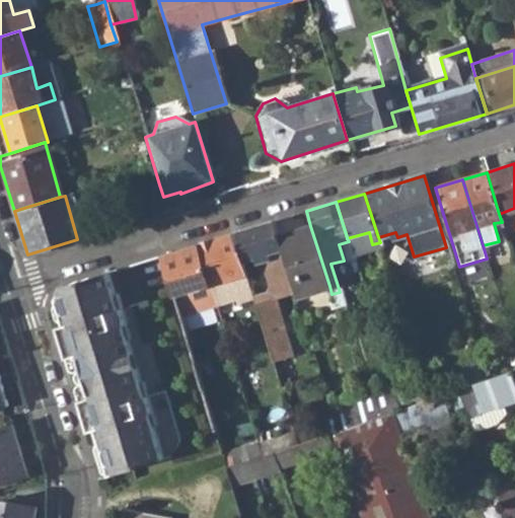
[(274,221),(233,233),(241,262),(252,256),(256,271),(263,274),(266,289),(264,294),(251,297),(253,302),(272,365),(292,359),(274,299),(295,293),(286,264),(278,237),(274,221)]
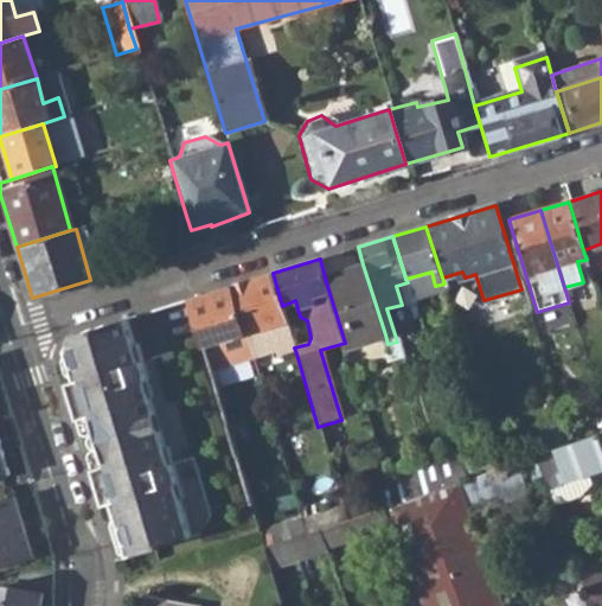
[(363,265),(325,278),(334,308),(345,343),(345,348),(385,335),(363,265)]
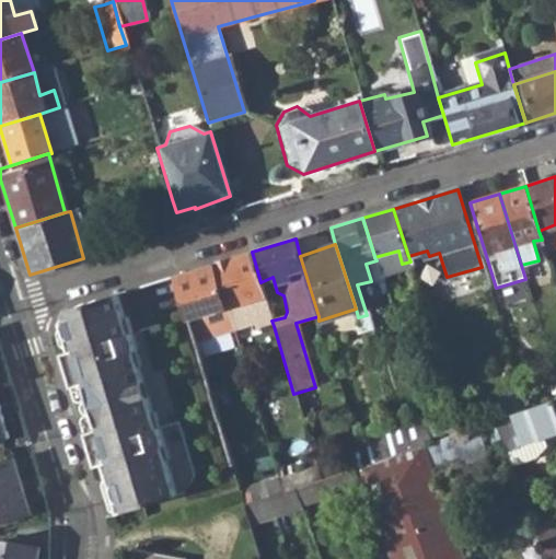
[(379,270),(402,264),(398,251),(374,257),(377,260),(378,267),(379,270)]
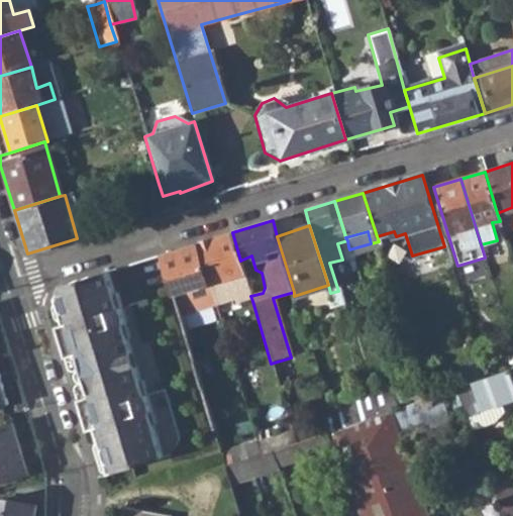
[(232,307),(252,301),(250,296),(244,275),(240,261),(232,232),(195,244),(214,308),(232,303),(232,307)]
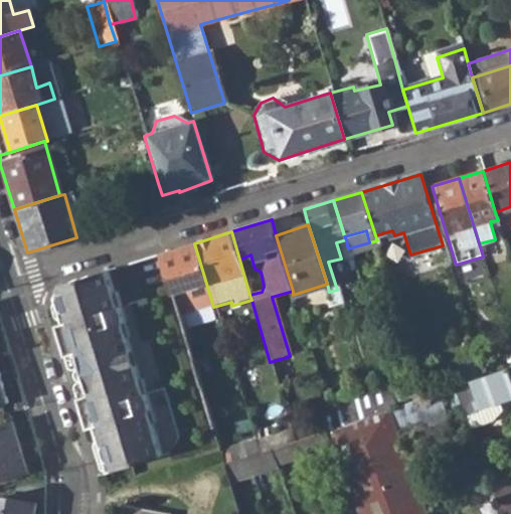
[(347,245),(346,239),(336,242),(341,259),(350,255),(348,248),(347,245)]
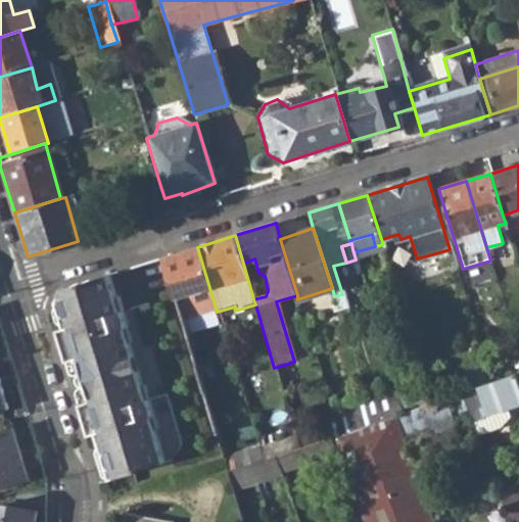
[(162,257),(182,323),(217,312),(197,247),(162,257)]
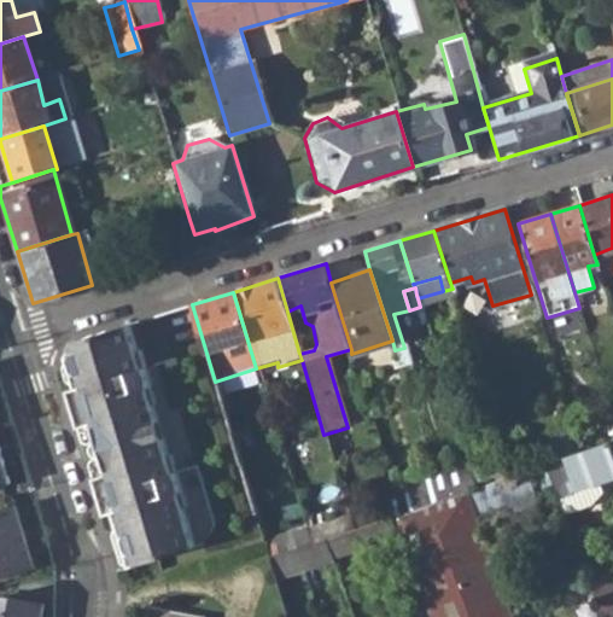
[(62,359),(126,569),(193,548),(181,508),(185,507),(170,455),(165,457),(150,406),(153,405),(139,351),(134,353),(126,324),(71,342),(62,359)]
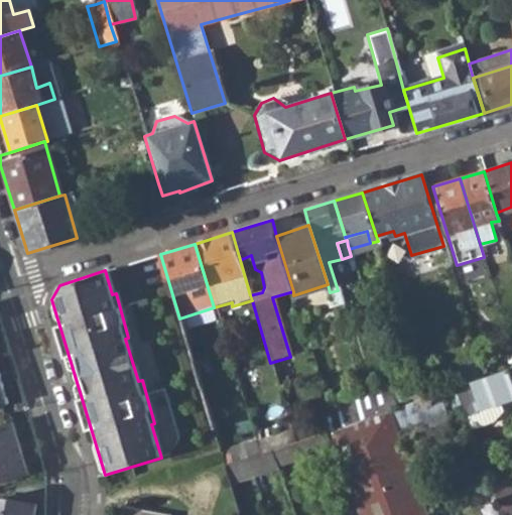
[(461,412),(464,421),(476,417),(472,405),(511,391),(511,388),(505,371),(453,389),(461,412)]
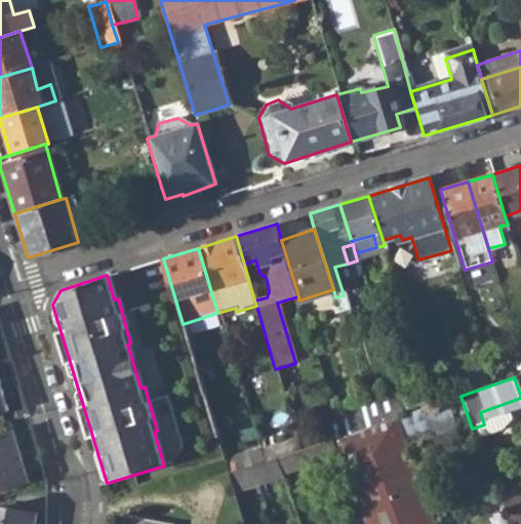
[(405,410),(425,404),(419,390),(401,396),(405,410)]
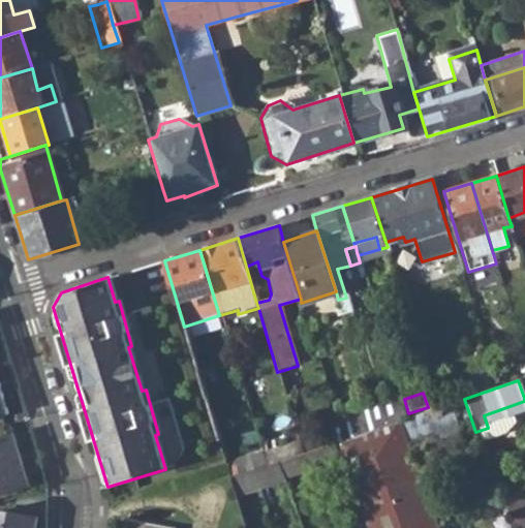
[(372,409),(377,428),(395,423),(407,417),(402,399),(372,409)]
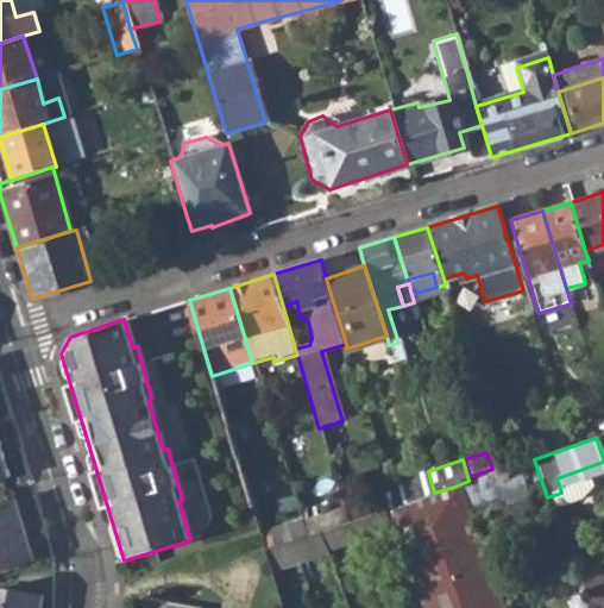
[(505,501),(543,487),(534,459),(513,467),(495,472),(505,501)]
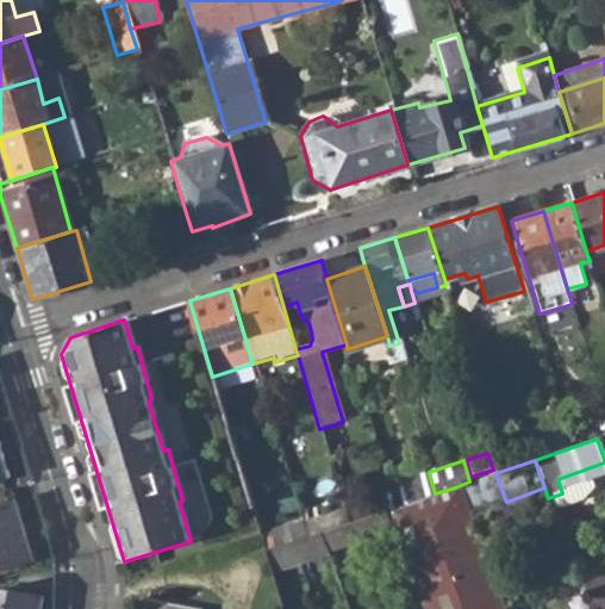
[(496,473),(469,482),(455,488),(466,516),(506,502),(496,473)]
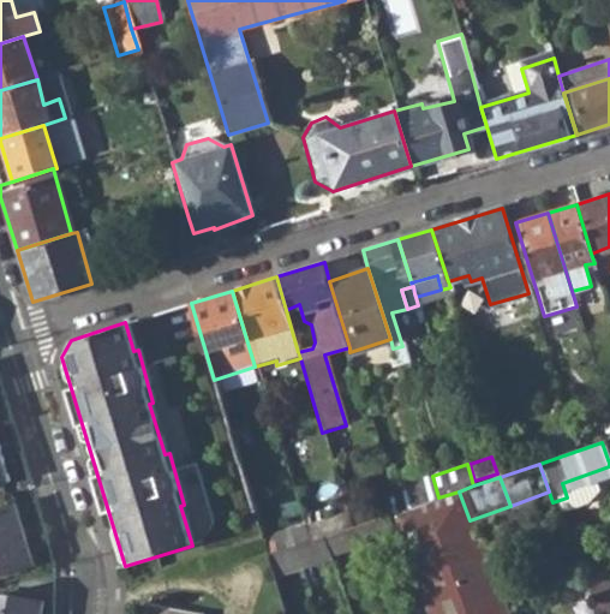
[(506,613),(472,526),(470,520),(459,492),(438,498),(387,516),(393,535),(423,613),(506,613)]
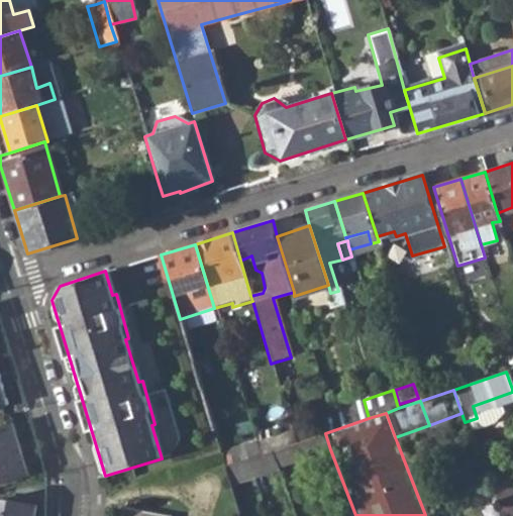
[(0,480),(25,473),(11,423),(0,426),(0,480)]
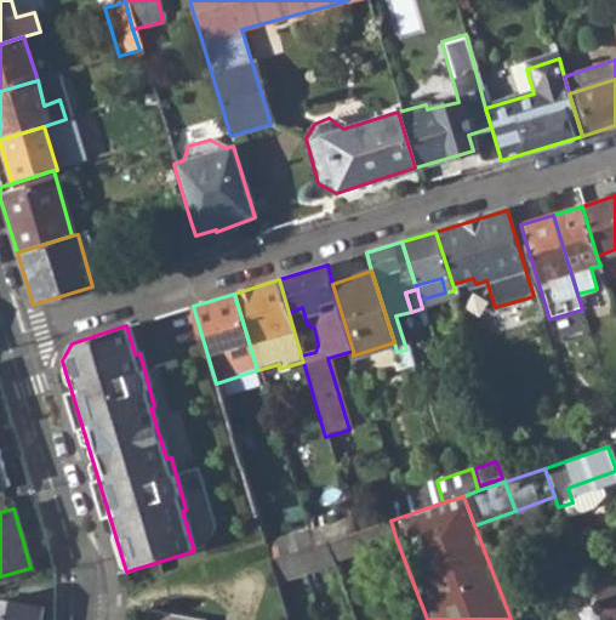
[(306,533),(309,549),(321,544),(353,533),(349,518),(306,533)]
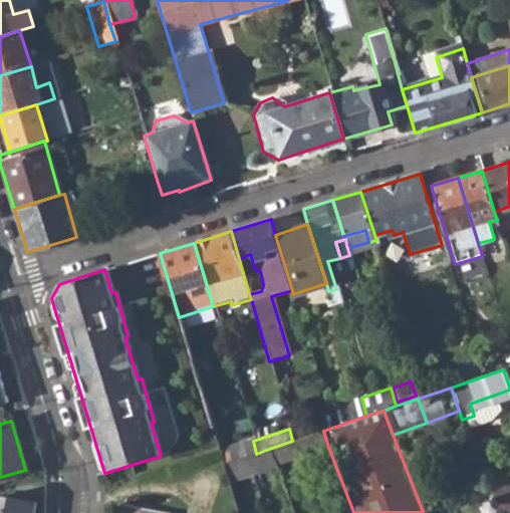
[(272,466),(328,447),(323,431),(292,441),(266,450),(272,466)]
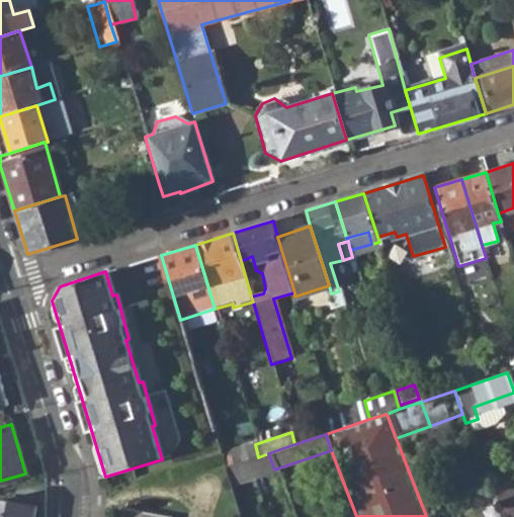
[(224,468),(229,488),(275,471),(274,469),(268,453),(258,457),(224,468)]
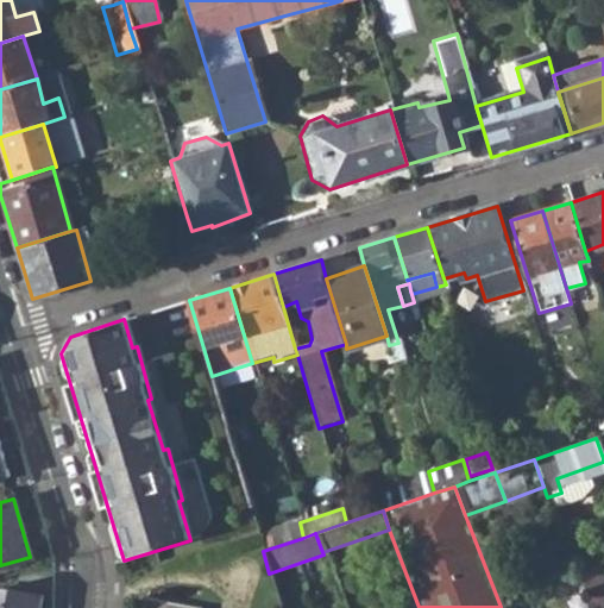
[(578,576),(589,607),(603,607),(590,572),(578,576)]
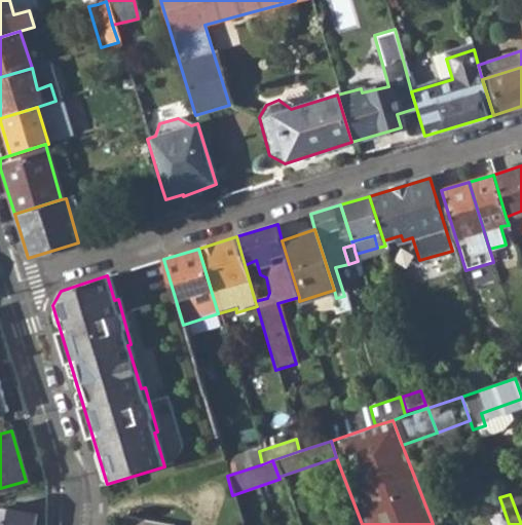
[(32,524),(35,514),(0,508),(0,524),(32,524)]
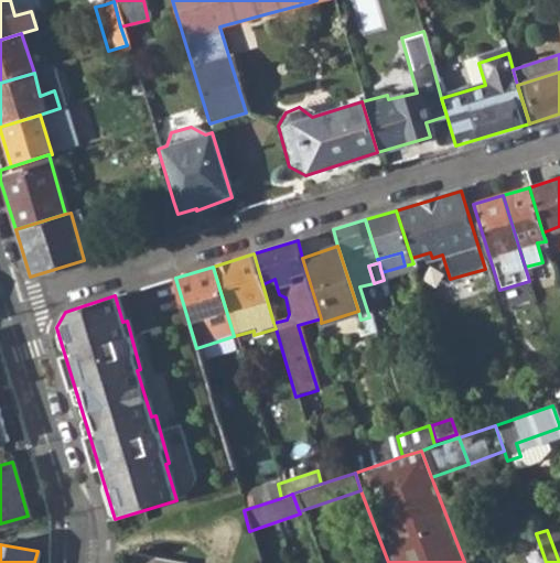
[(175,562),(132,553),(129,562),(175,562)]
